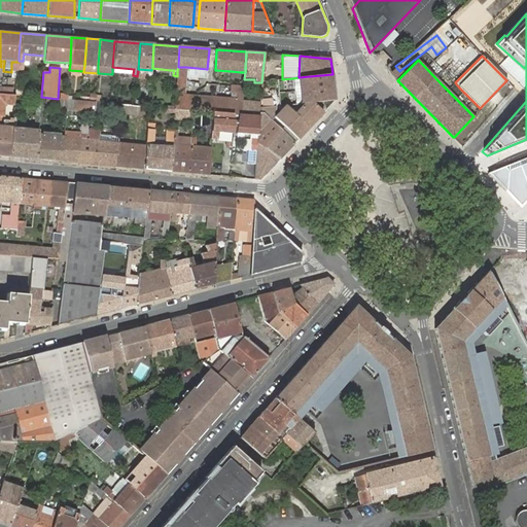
[(177,70),(177,76),(175,106),(175,108),(194,110),(214,112),(234,113),(239,114),(241,114),(242,100),(243,97),(244,82),(241,81),(240,86),(237,86),(230,85),(230,90),(237,91),(236,100),(184,96),(186,67),(178,67),(177,70)]
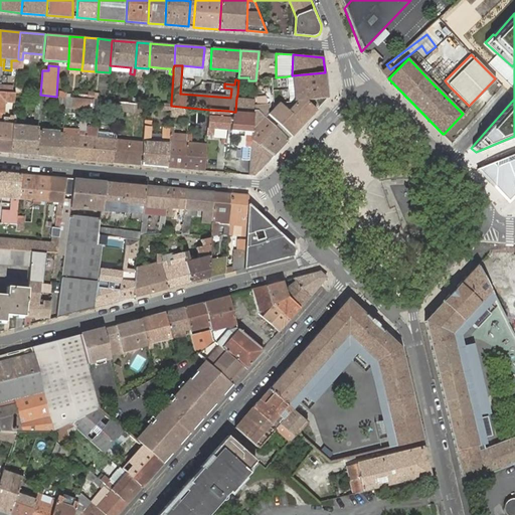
[(327,98),(325,72),(292,75),(295,101),(305,101),(327,98)]
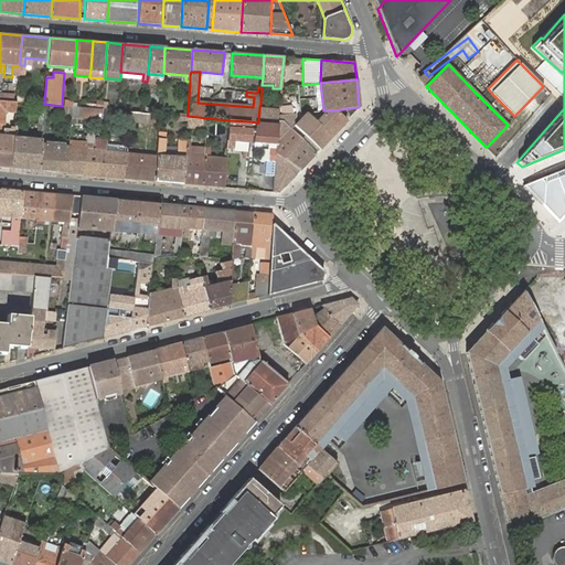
[(0,99),(0,123),(2,124),(3,110),(16,112),(17,102),(13,102),(0,99)]
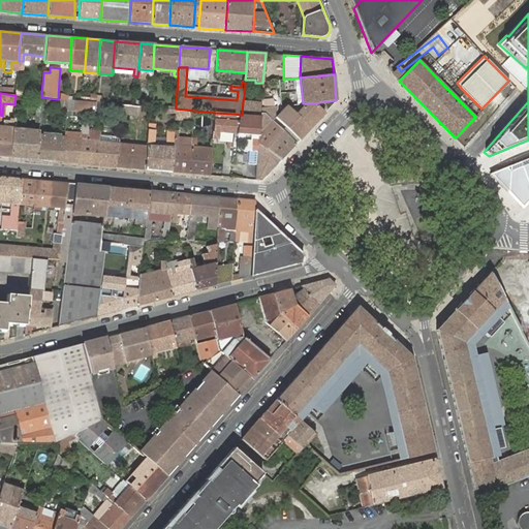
[(111,103),(122,104),(125,104),(126,99),(118,98),(118,95),(111,95),(111,103)]
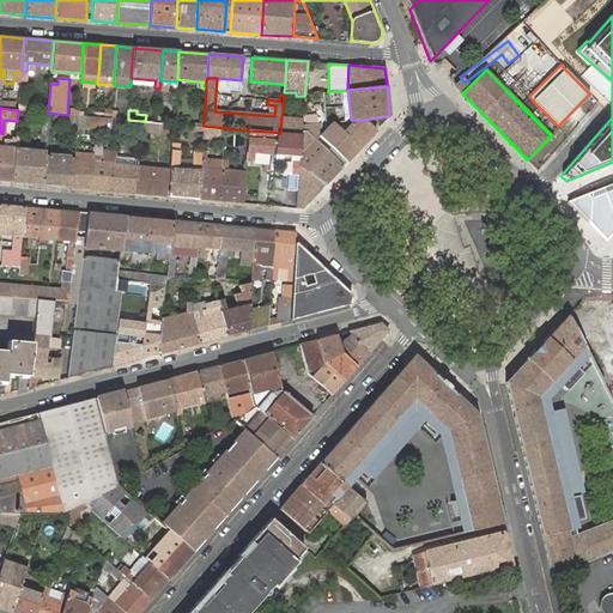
[(67,115),(48,113),(47,122),(71,123),(72,119),(78,119),(78,116),(70,115),(67,115)]
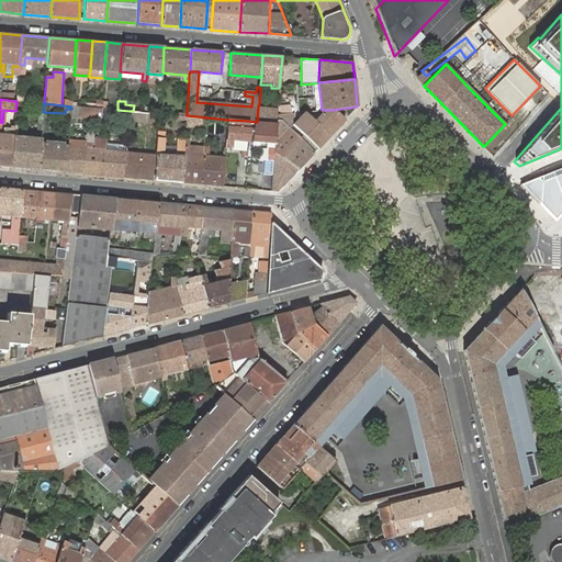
[(81,107),(79,107),(78,116),(101,119),(101,109),(96,108),(92,108),(87,108),(81,107)]
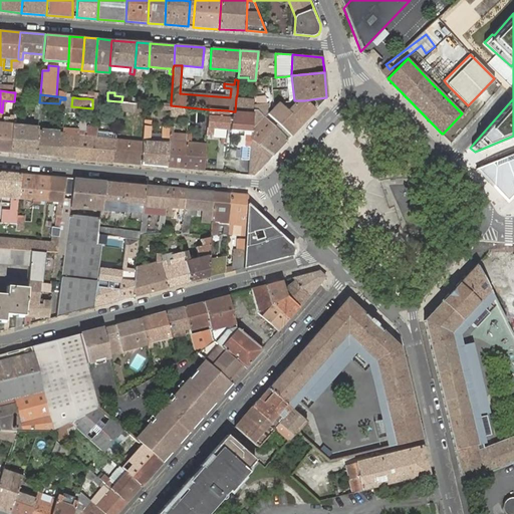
[(236,97),(235,111),(253,112),(253,110),(254,104),(254,99),(236,97)]
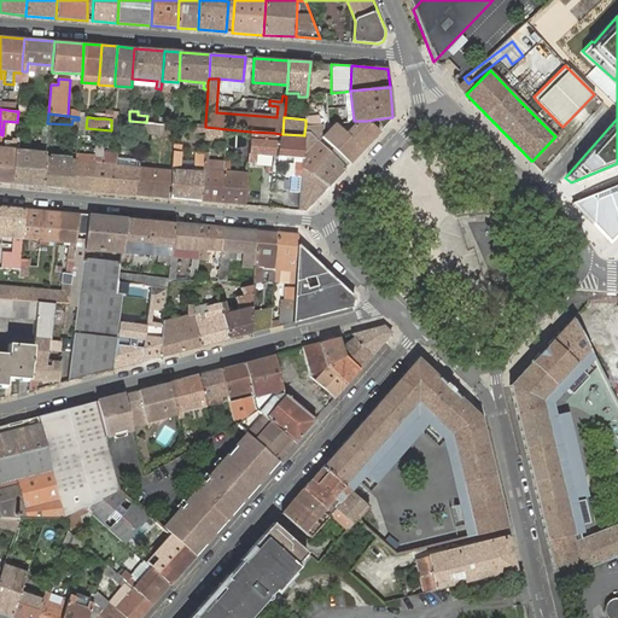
[(111,120),(111,130),(123,132),(126,133),(126,132),(129,132),(129,121),(116,120),(111,120)]
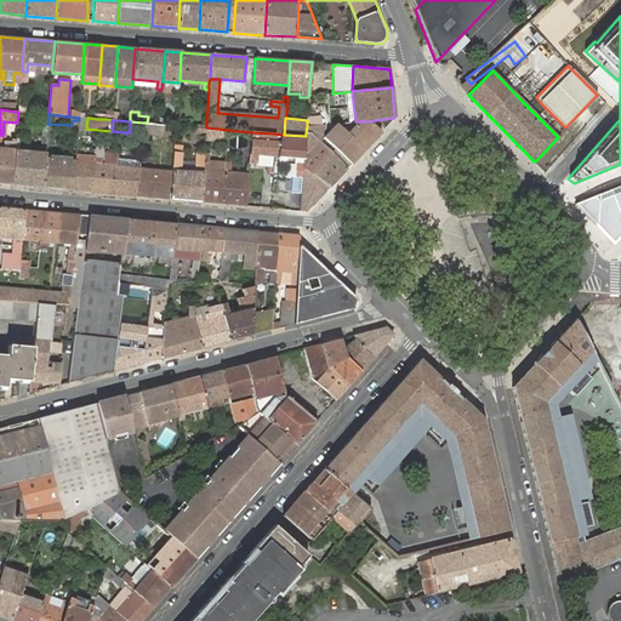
[(349,123),(336,124),(364,151),(381,132),(368,121),(355,121),(349,123)]
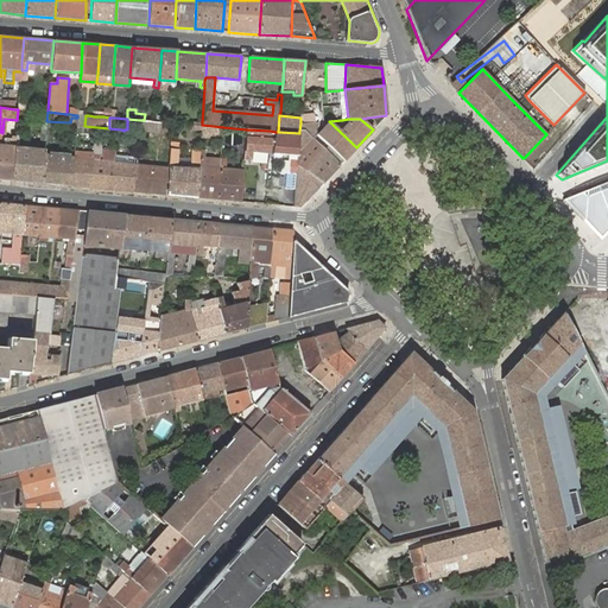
[(144,120),(140,120),(139,131),(151,131),(162,132),(163,122),(156,121),(154,121),(151,121),(144,120)]
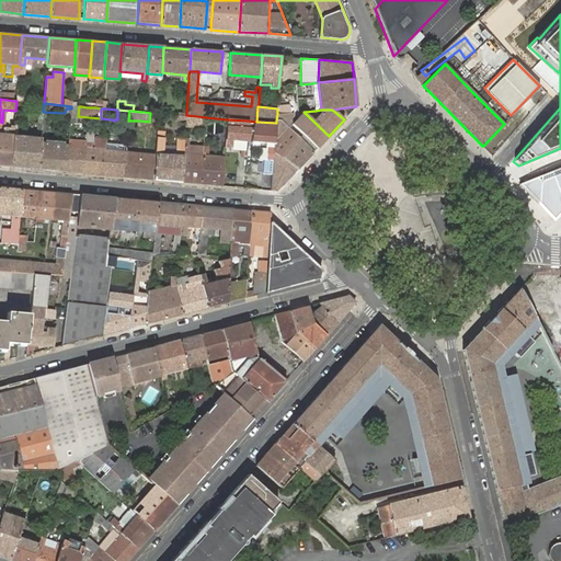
[(318,148),(329,136),(304,112),(293,124),(318,148)]
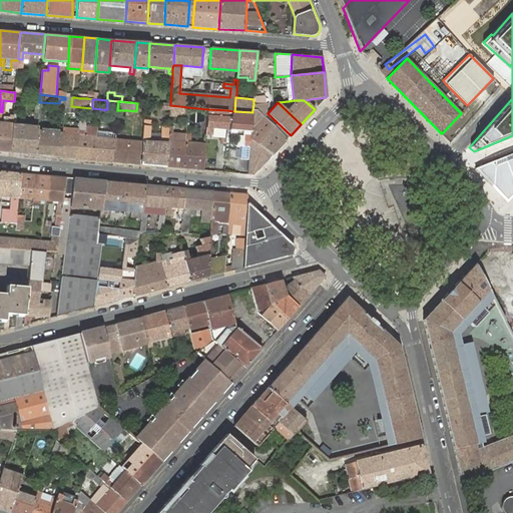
[(253,104),(252,110),(257,110),(264,117),(268,113),(269,103),(253,104)]
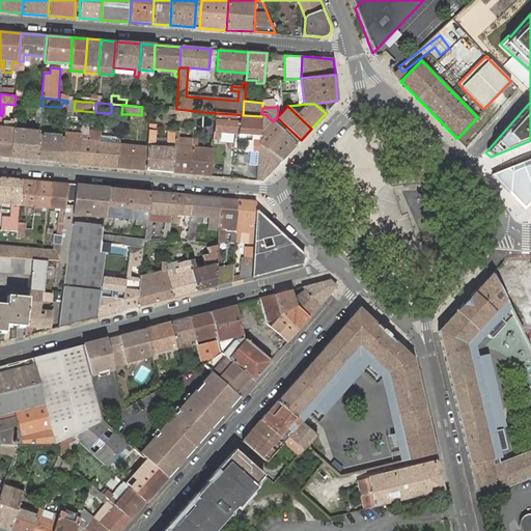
[(176,109),(176,113),(175,117),(194,119),(195,111),(176,109)]
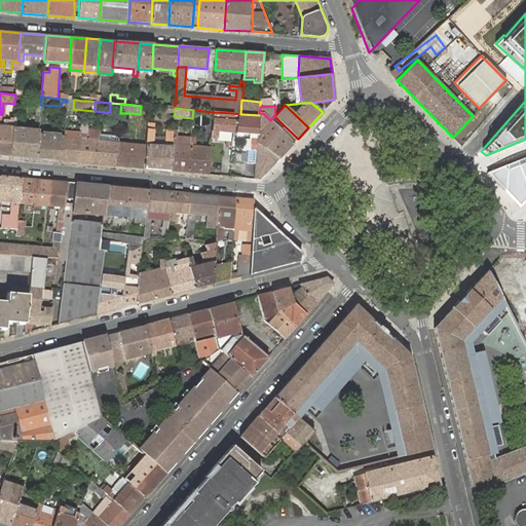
[(233,113),(214,112),(213,119),(212,130),(212,137),(217,137),(217,132),(233,133),(234,120),(233,120),(233,117),(233,113)]
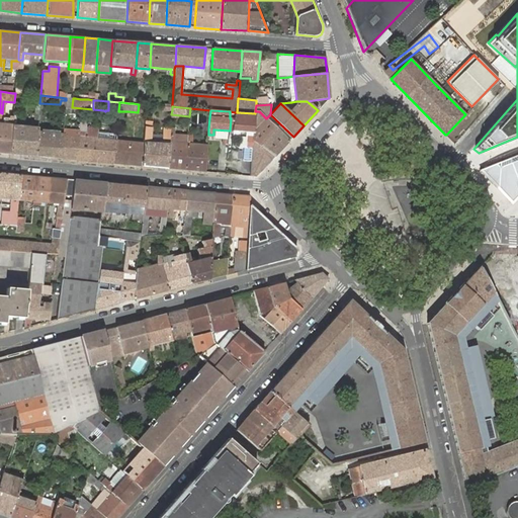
[(233,132),(254,133),(255,113),(237,112),(235,112),(230,111),(230,115),(234,116),(233,132)]
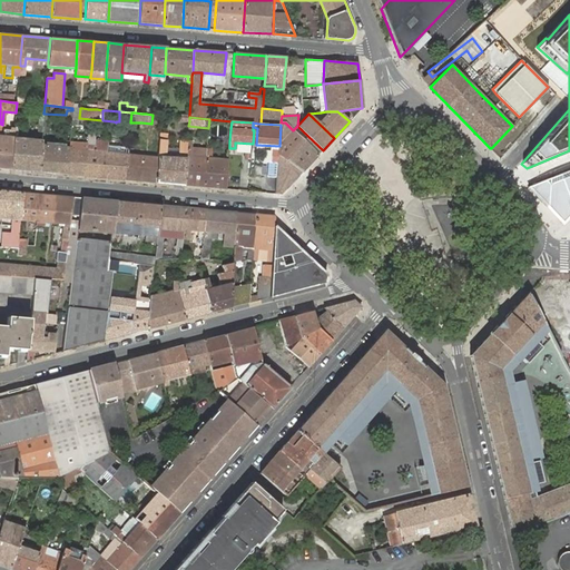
[(303,173),(318,155),(293,130),(285,123),(281,123),(281,125),(279,146),(278,151),(278,155),(303,173)]
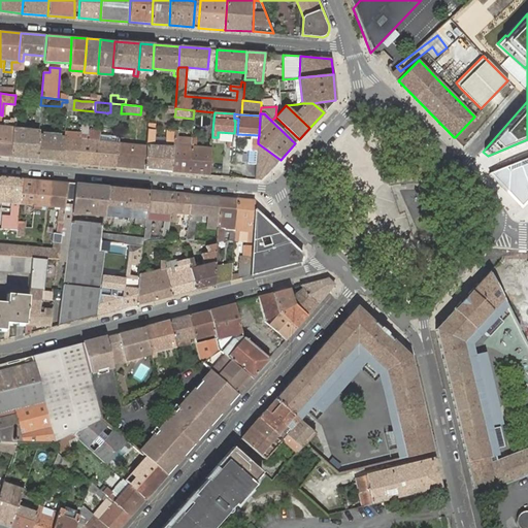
[(64,135),(62,162),(91,164),(93,135),(88,135),(88,131),(89,124),(83,123),(81,132),(78,132),(65,131),(64,135)]
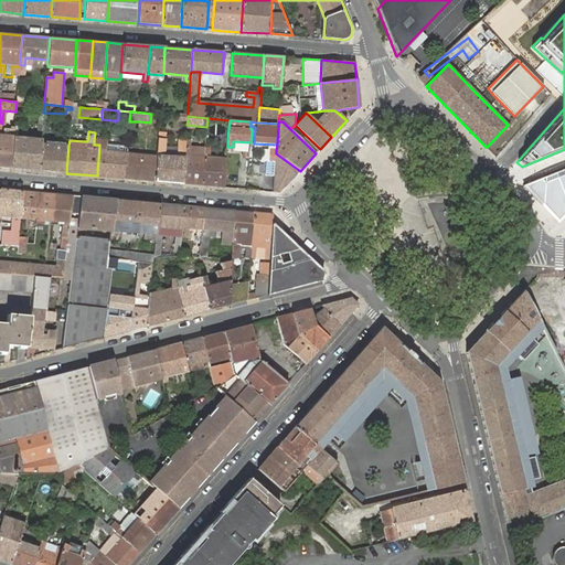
[(159,131),(158,157),(156,181),(183,184),(185,140),(178,140),(178,148),(177,158),(163,157),(164,147),(166,132),(159,131)]
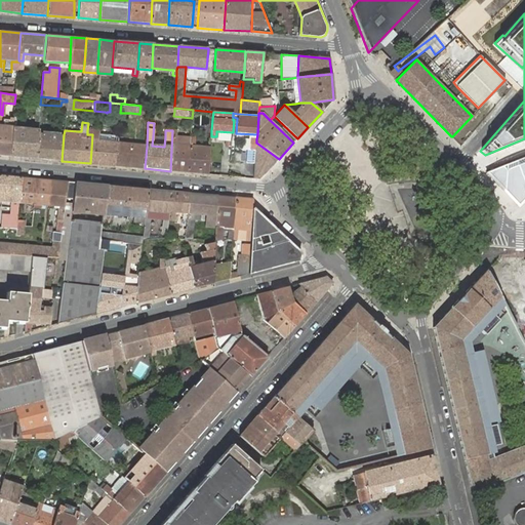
[(0,155),(10,156),(13,126),(0,124),(0,155)]
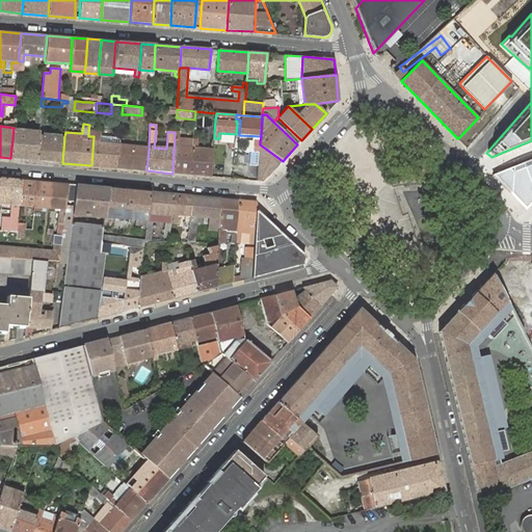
[(14,128),(10,158),(36,161),(38,134),(40,130),(14,128)]
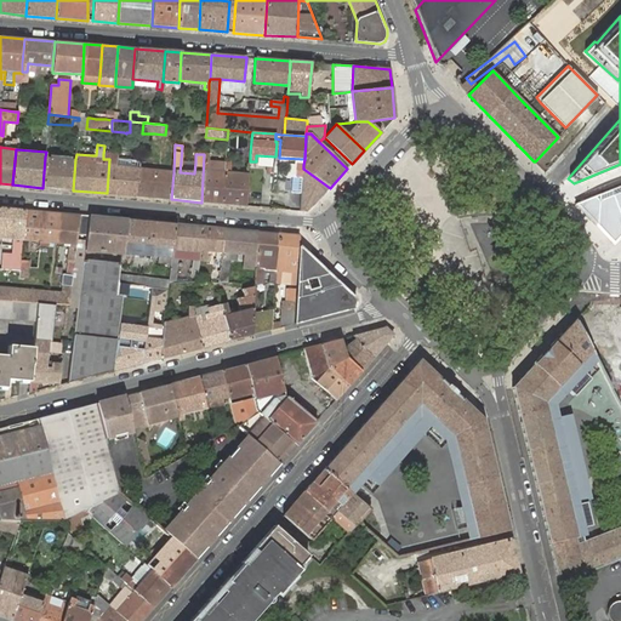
[(109,159),(107,193),(136,197),(138,169),(115,166),(117,155),(109,154),(109,159)]
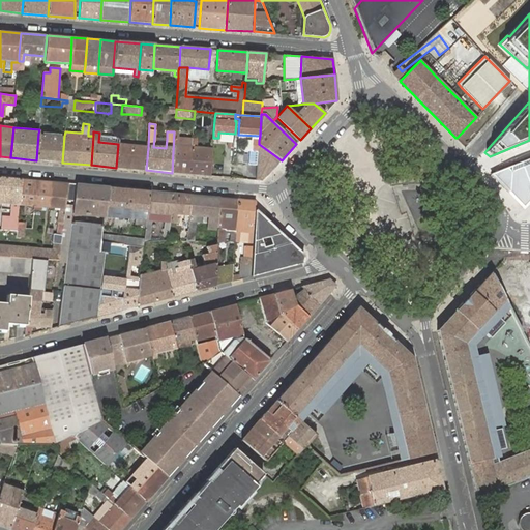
[(174,131),(172,173),(189,174),(193,142),(193,139),(178,138),(179,131),(174,131)]
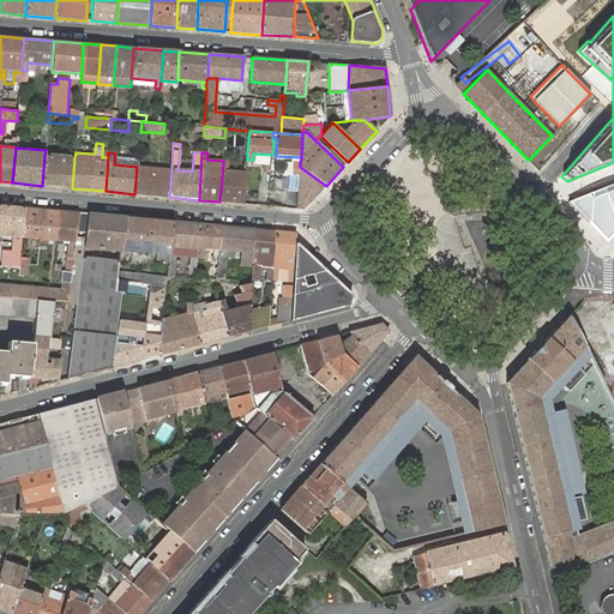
[(44,155),(42,186),(72,188),(74,157),(44,155)]
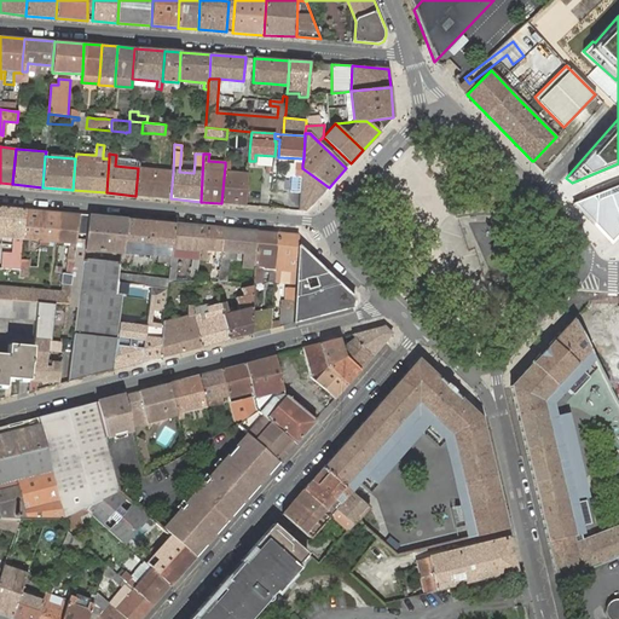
[(195,162),(180,161),(179,172),(194,173),(195,162)]
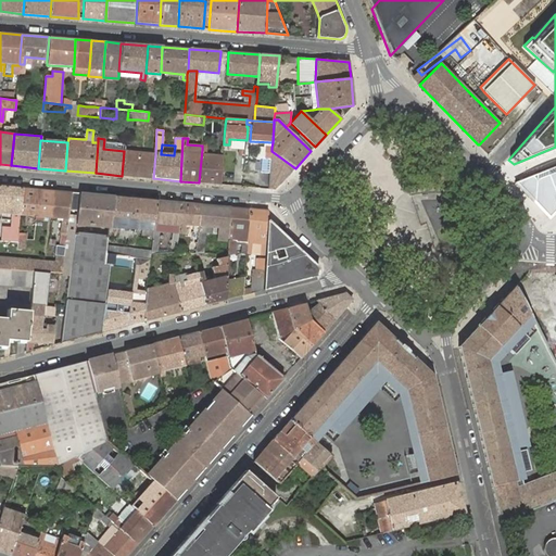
[(202,149),(199,182),(220,185),(220,178),(223,162),(223,161),(223,155),(215,155),(205,154),(206,149),(202,149)]
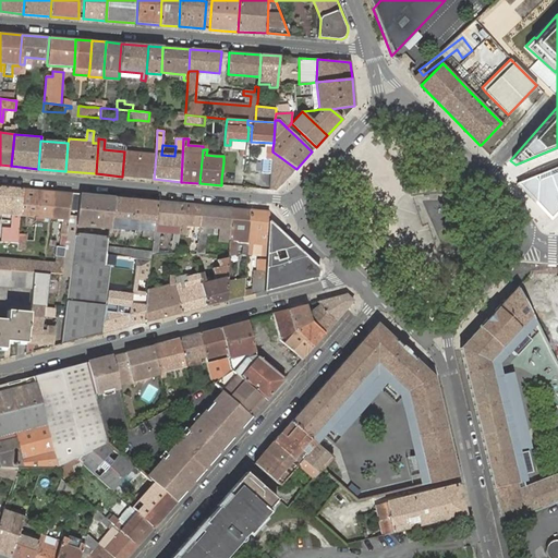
[(124,152),(122,177),(154,179),(156,155),(124,152)]
